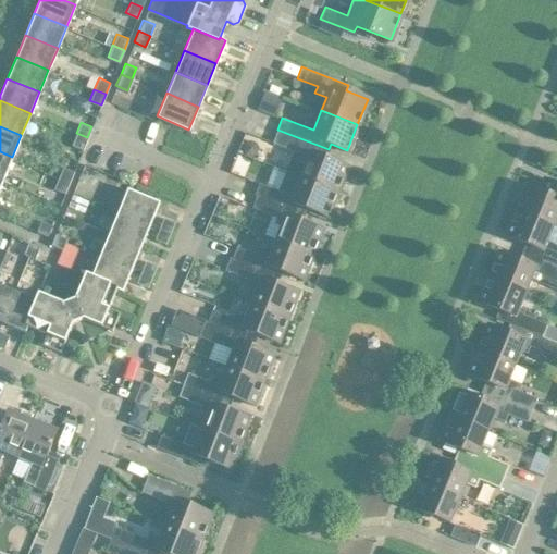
[(300,174),(336,189),(347,163),(326,156),(329,149),(277,130),(273,140),(308,155),(300,174)]
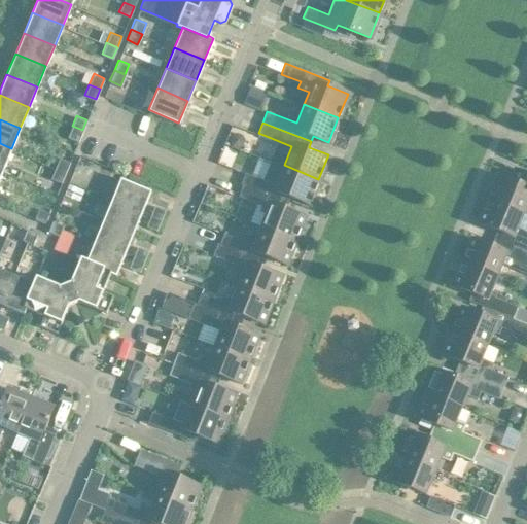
[(68,136),(78,140),(82,130),(72,126),(68,136)]
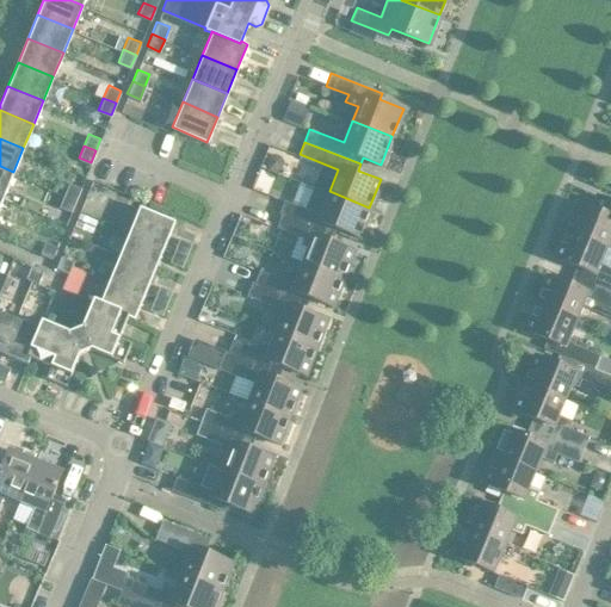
[(273,152),(267,154),(265,161),(269,167),(275,169),(281,167),(283,160),(281,154),(273,152)]
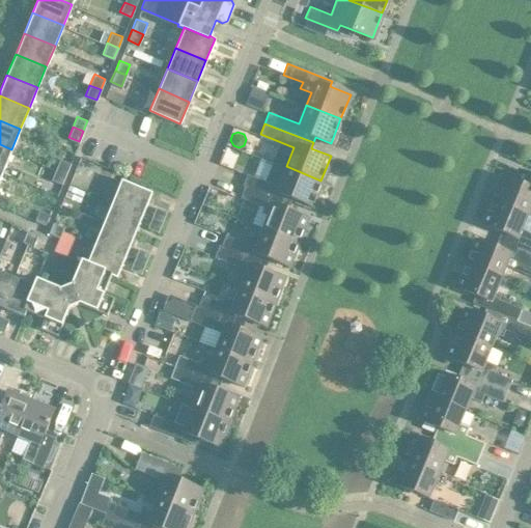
[(0,169),(3,170),(11,149),(0,144),(0,169)]
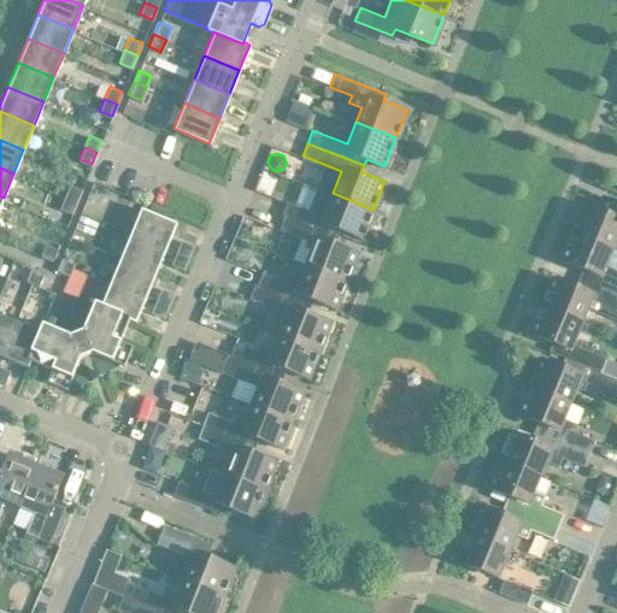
[(70,182),(64,195),(77,200),(82,188),(70,182)]
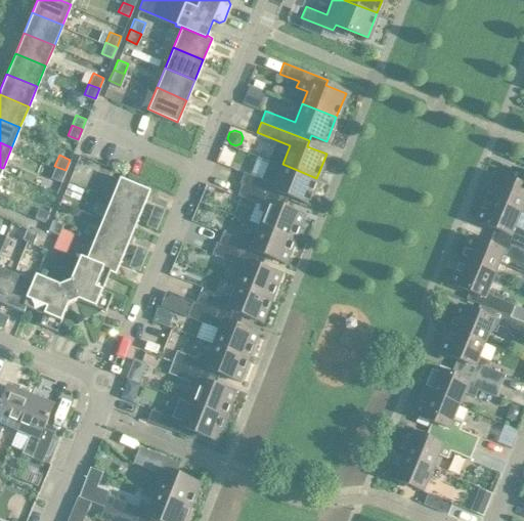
[(242,182),(287,200),(289,194),(307,202),(316,178),(282,164),(267,159),(260,177),(244,170),(238,181),(242,182)]
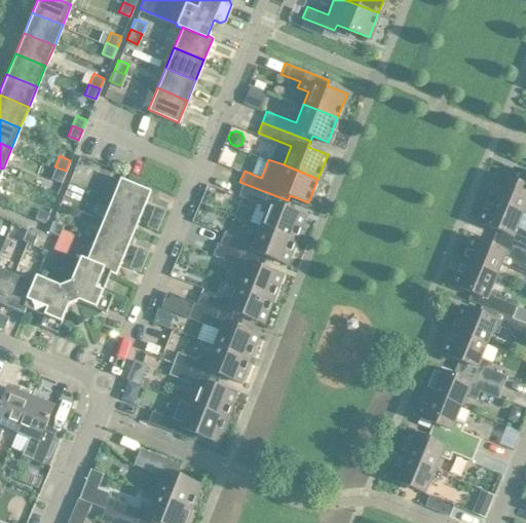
[(54,166),(50,177),(61,181),(66,171),(54,166)]
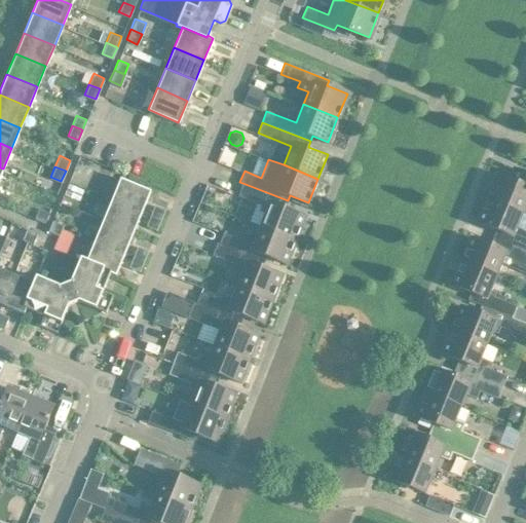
[(487,196),(521,211),(525,198),(525,176),(510,170),(506,177),(497,173),(487,196)]
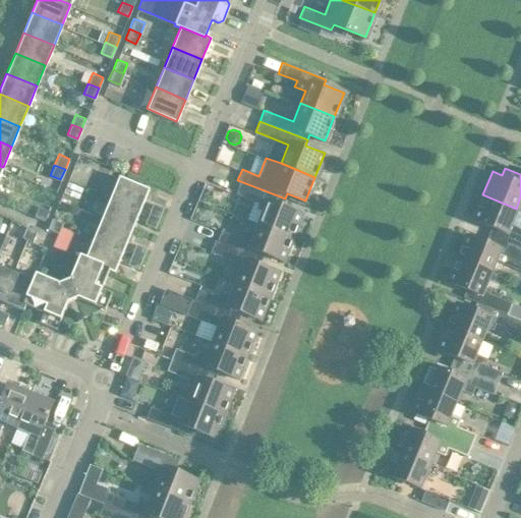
[(110,196),(139,209),(149,187),(119,175),(110,196)]
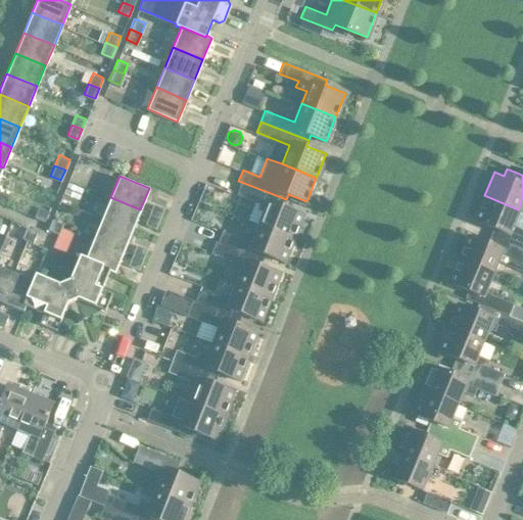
[(258,223),(293,236),(302,213),(283,205),(286,199),(241,182),(236,193),(266,204),(258,223)]
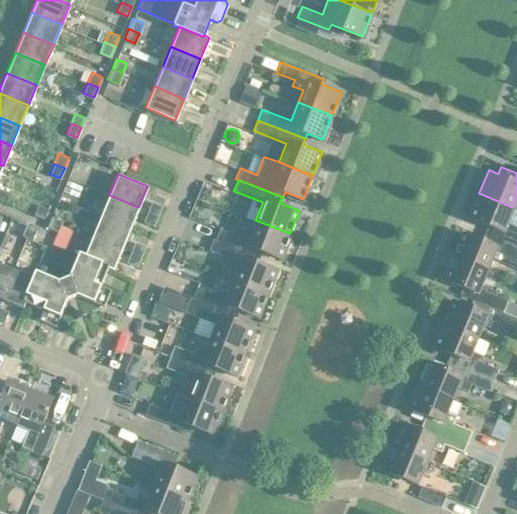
[(512,207),(479,193),(469,216),(493,226),(490,233),(516,244),(516,225),(506,221),(512,207)]
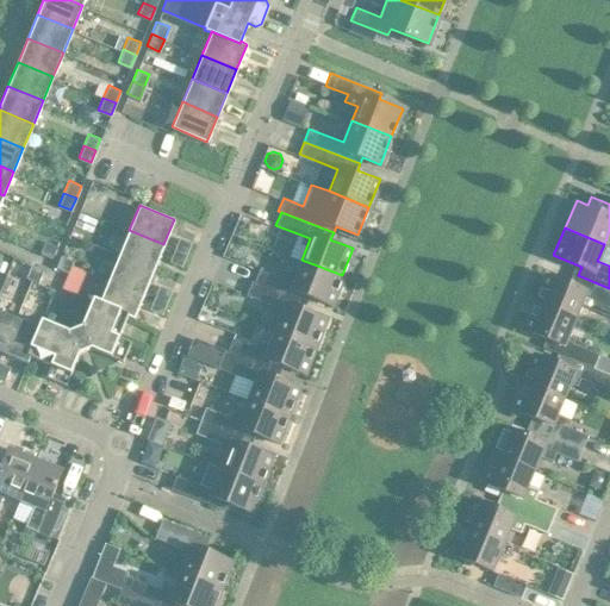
[(119,254),(154,268),(163,244),(129,230),(119,254)]
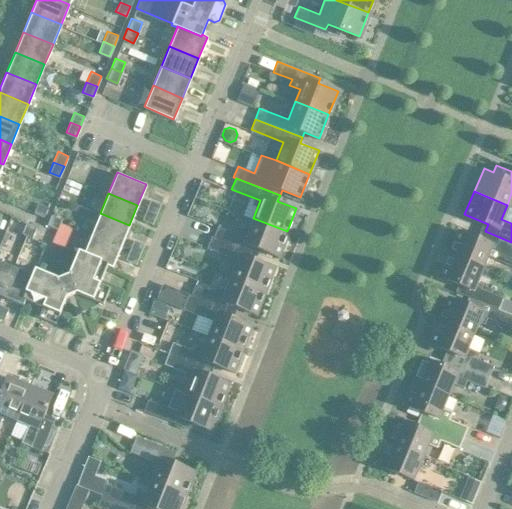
[(150,198),(146,208),(156,213),(160,203),(150,198)]
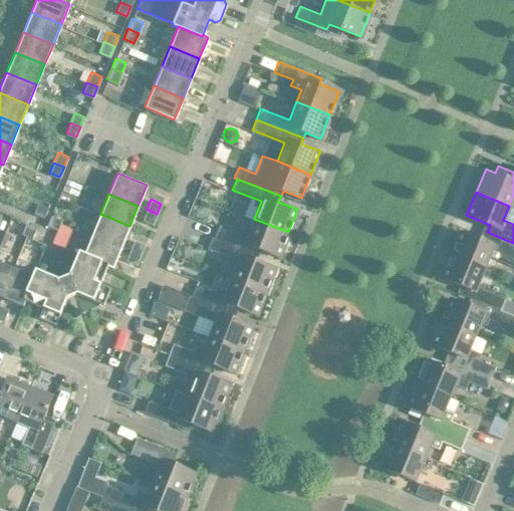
[(32,213),(41,216),(45,206),(35,203),(32,213)]
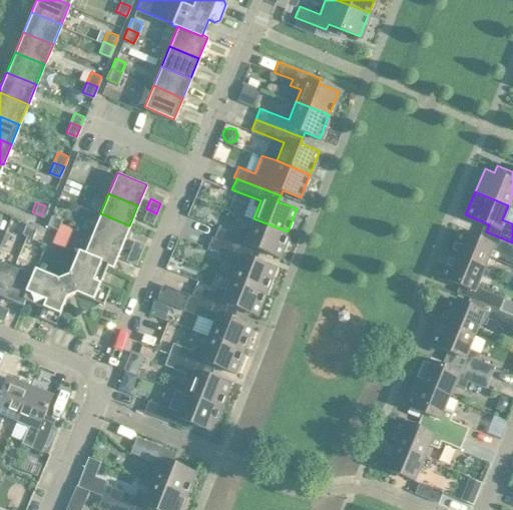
[(156,213),(146,208),(141,219),(152,223),(156,213)]
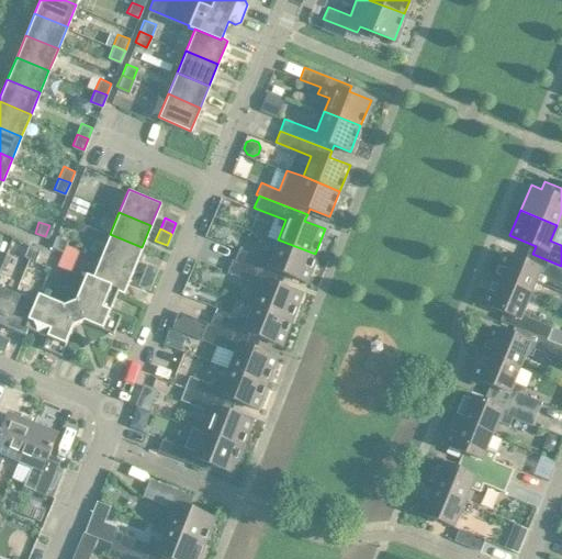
[(67,238),(56,234),(52,245),(63,250),(67,238)]
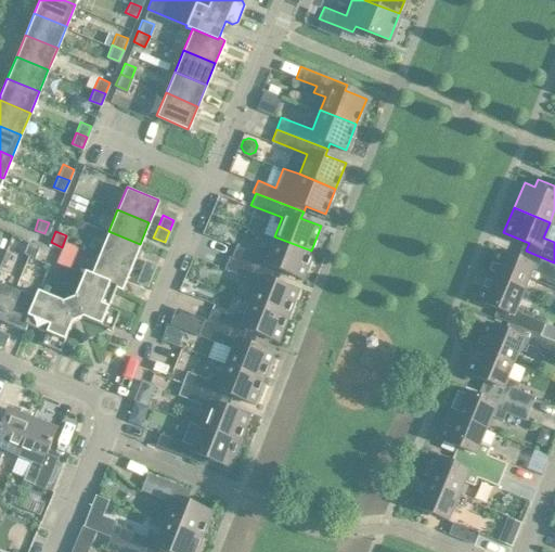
[(140,244),(108,231),(100,253),(131,266),(140,244)]
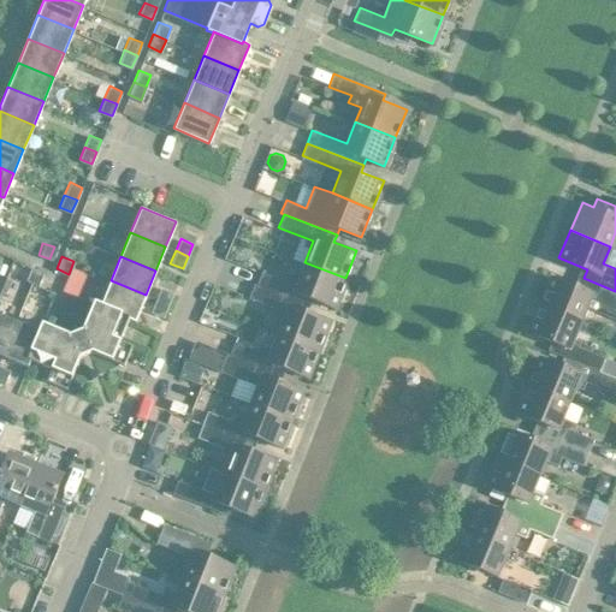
[(256,284),(309,304),(312,297),(335,307),(345,278),(304,262),(296,284),(261,271),(256,284)]
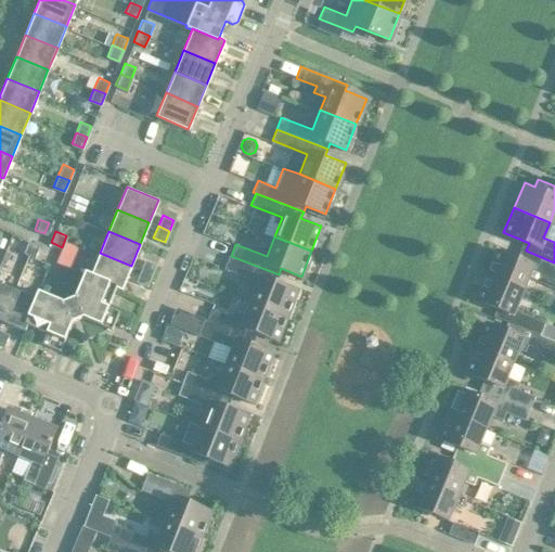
[(39,244),(28,240),(23,251),(35,256),(39,244)]
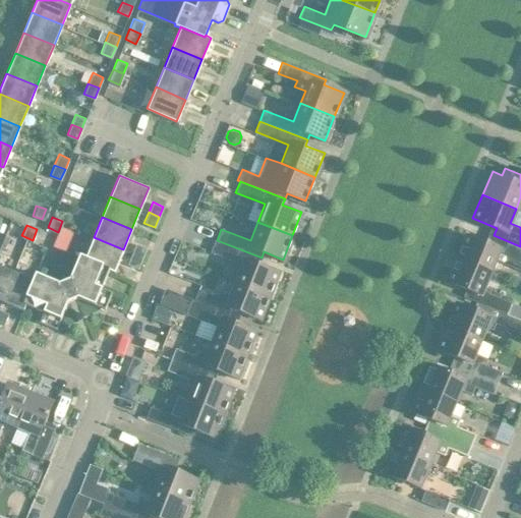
[(520,246),(494,235),(489,242),(466,233),(457,256),(490,271),(499,250),(520,259),(520,246)]
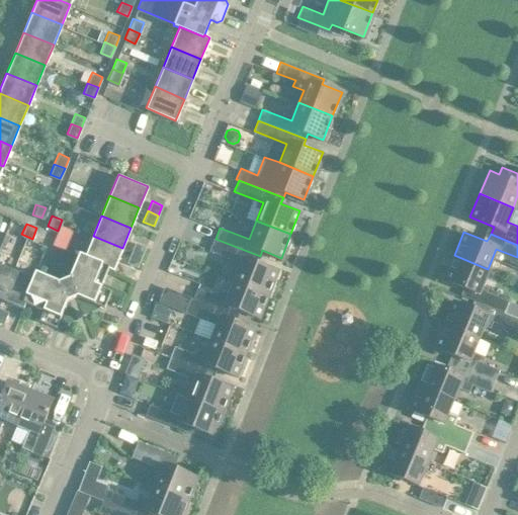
[(122,248),(93,236),(85,255),(84,256),(108,266),(108,267),(113,269),(122,248)]
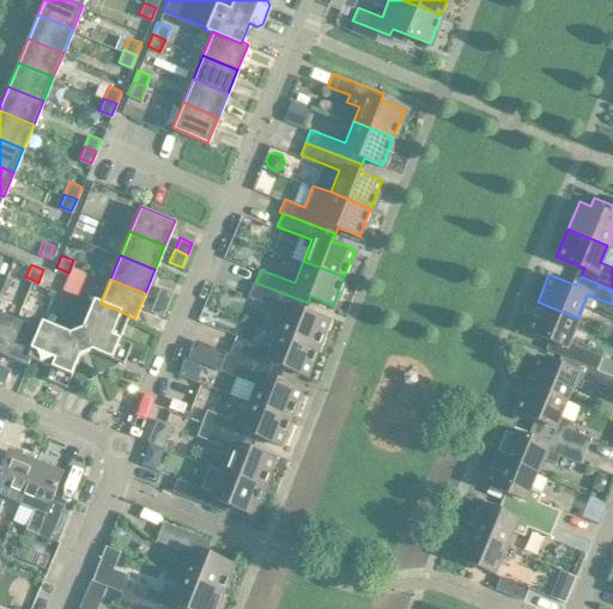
[(277,330),(316,346),(327,318),(305,310),(308,303),(255,282),(253,281),(248,294),(285,309),(277,330)]
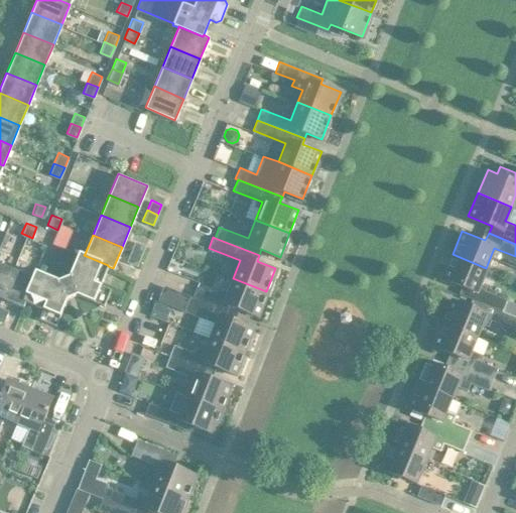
[(134,240),(130,250),(140,255),(145,244),(134,240)]
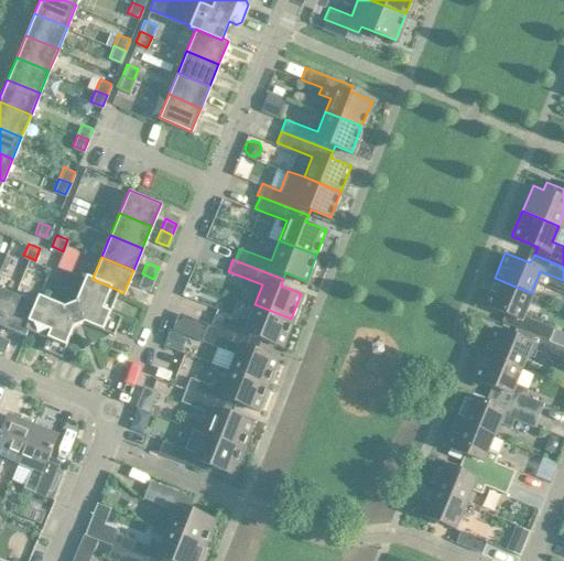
[(149,290),(153,279),(142,273),(138,284),(149,290)]
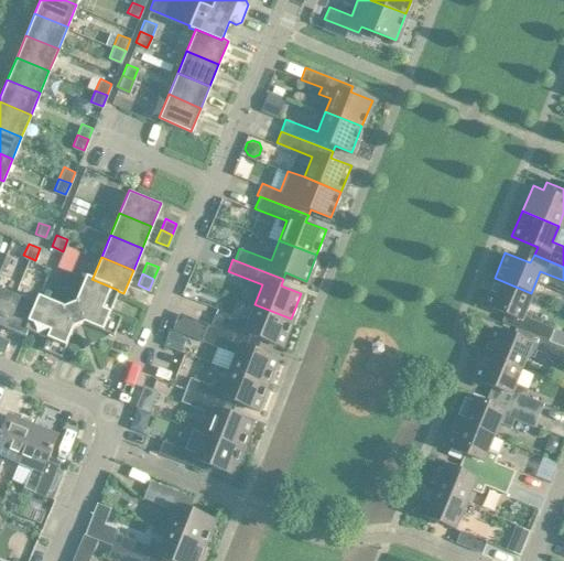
[(38,301),(26,327),(28,328),(46,336),(42,347),(61,355),(73,325),(75,324),(84,321),(112,333),(120,314),(109,310),(118,291),(118,290),(91,279),(93,278),(86,274),(76,300),(64,305),(39,294),(35,301),(38,301)]
